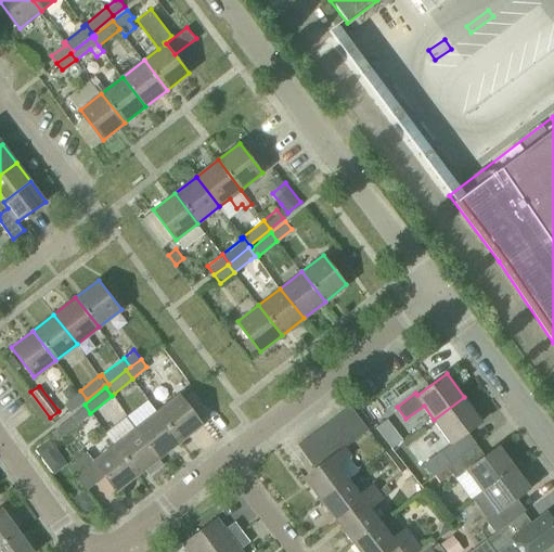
[(71,411),(87,399),(80,390),(64,403),(71,411)]
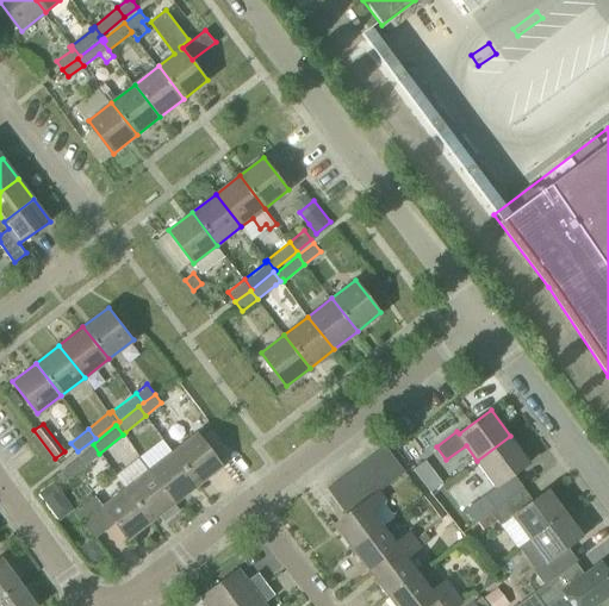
[(173,450),(199,483),(223,464),(197,431),(173,450)]
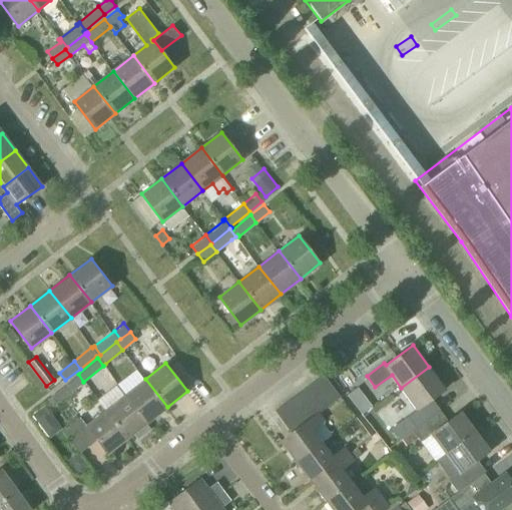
[(401,439),(434,414),(441,409),(432,398),(445,389),(429,367),(401,388),(417,409),(392,427),(401,439)]
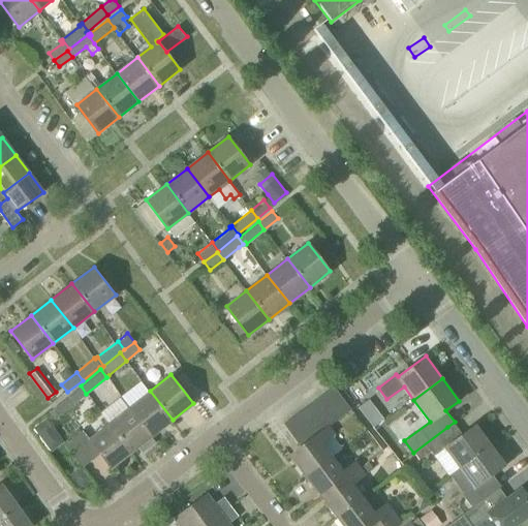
[(55,419),(86,394),(81,385),(49,411),(55,419)]
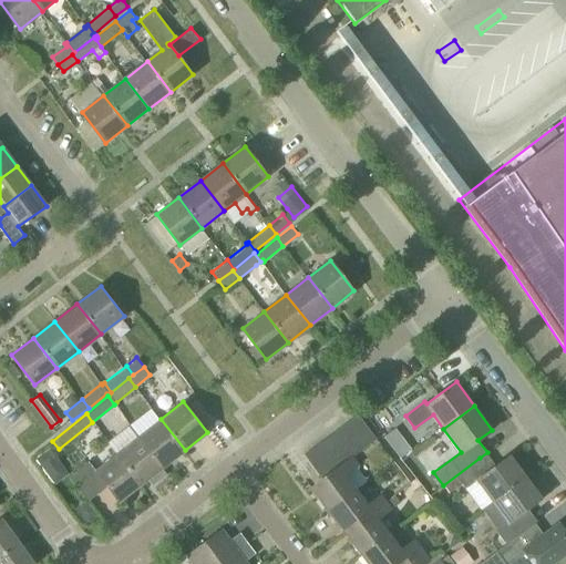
[(343,423),(362,448),(376,437),(358,413),(343,423)]
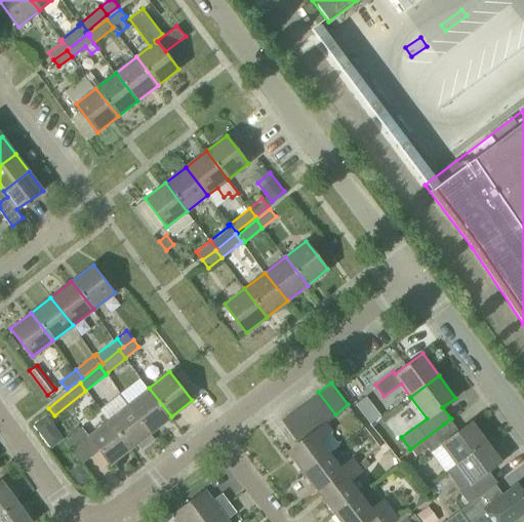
[(151,433),(171,416),(149,388),(128,404),(151,433)]
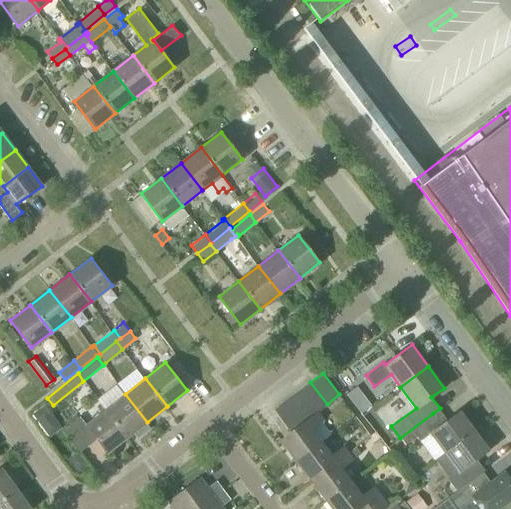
[(315,413),(317,411),(327,404),(310,382),(299,391),(315,413)]
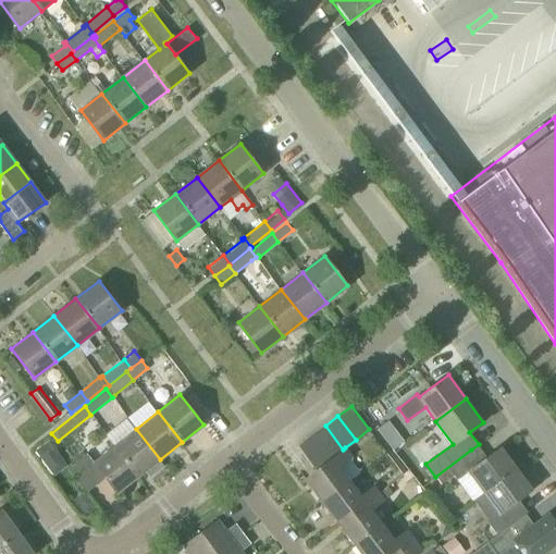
[(330,459),(343,450),(325,426),(312,435),(330,459)]
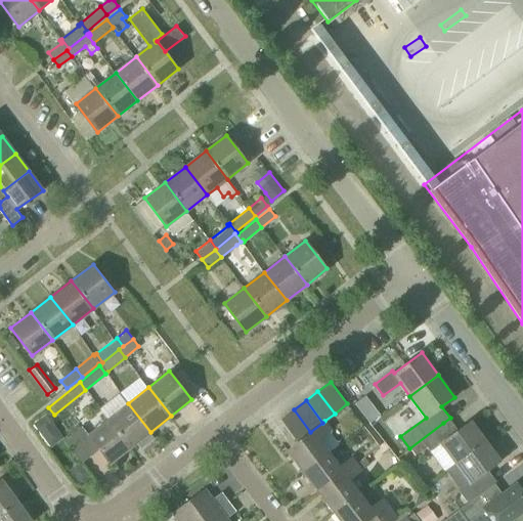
[(150,432),(128,403),(109,419),(130,447),(137,442),(141,447),(154,437),(149,432),(150,432)]
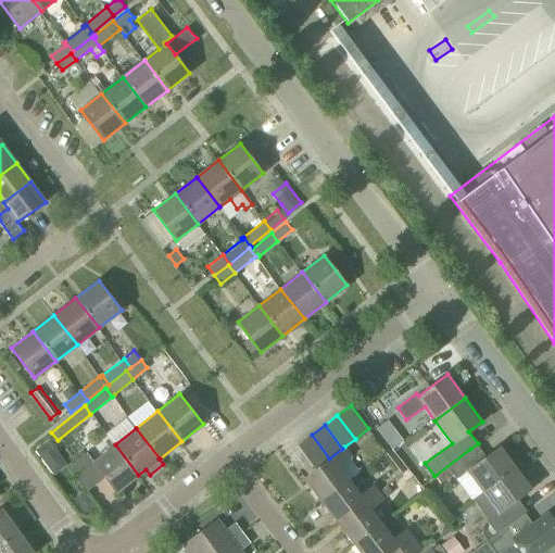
[(403,440),(395,429),(385,438),(392,448),(403,440)]
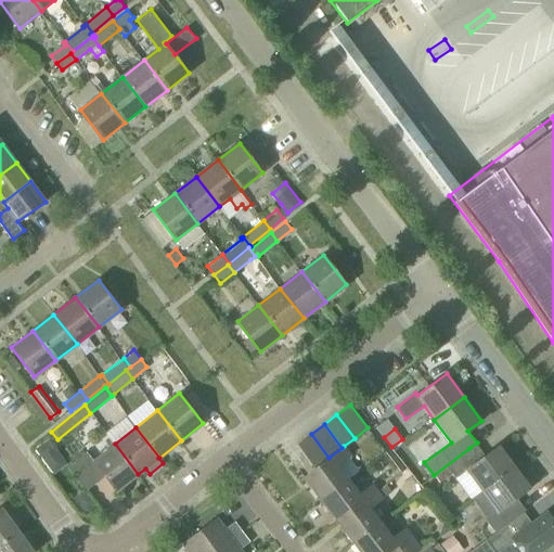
[(316,467),(329,458),(311,434),(298,444),(316,467)]
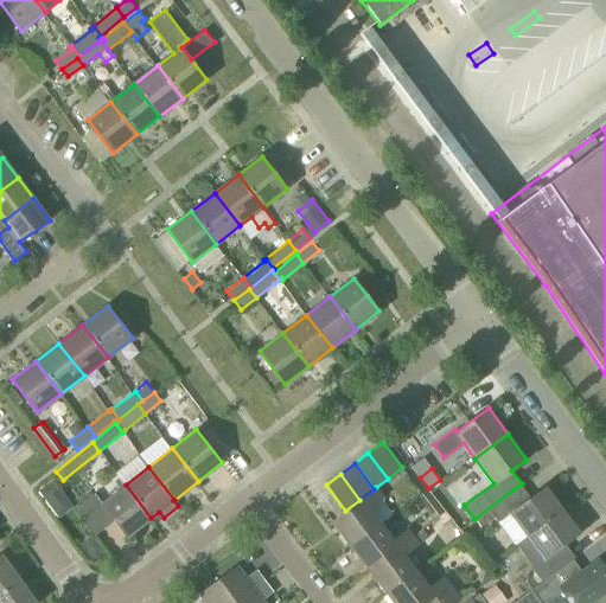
[(53,479),(39,489),(49,504),(56,498),(58,486),(53,479)]
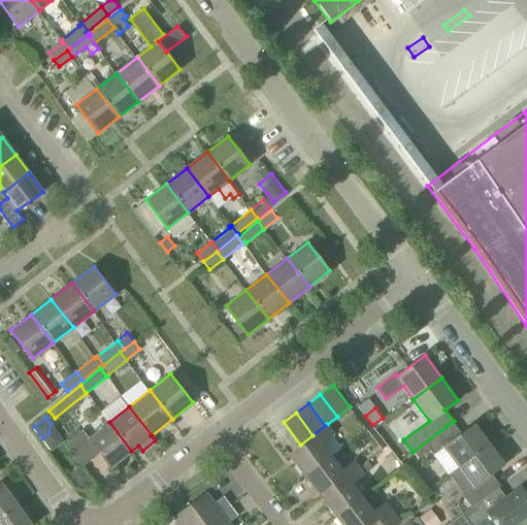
[(110,467),(131,451),(109,422),(90,437),(83,429),(72,436),(63,425),(55,431),(65,443),(83,466),(100,453),(110,467)]
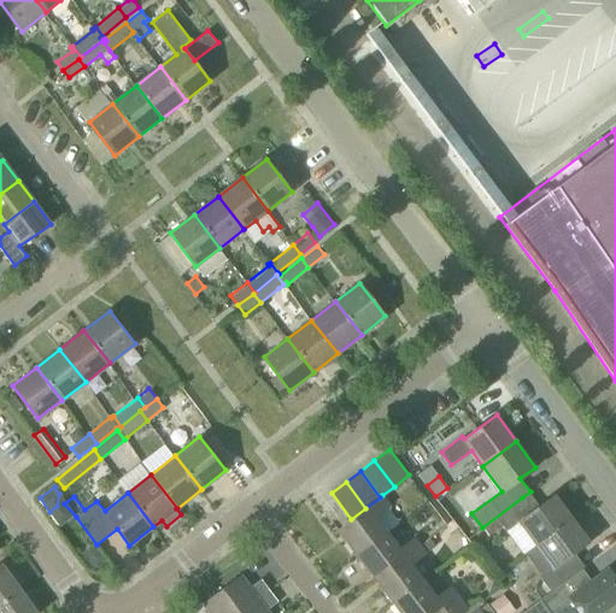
[(535,544),(573,518),(555,494),(532,511),(522,497),(482,528),(487,535),(502,525),(505,530),(518,522),(535,544)]
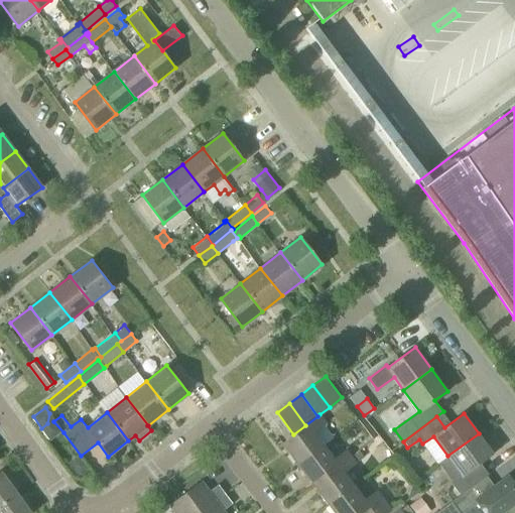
[(322,445),(323,444),(334,436),(324,422),(325,421),(319,414),(317,416),(305,425),(293,434),(282,442),(297,464),(322,445)]
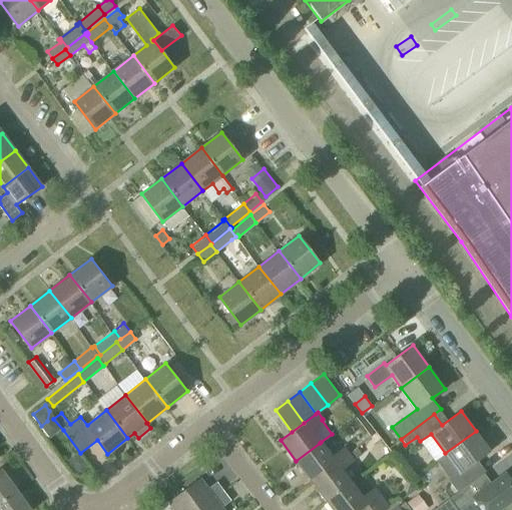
[(457,491),(467,484),(470,481),(462,471),(490,450),(476,431),(445,453),(460,473),(449,480),(457,491)]
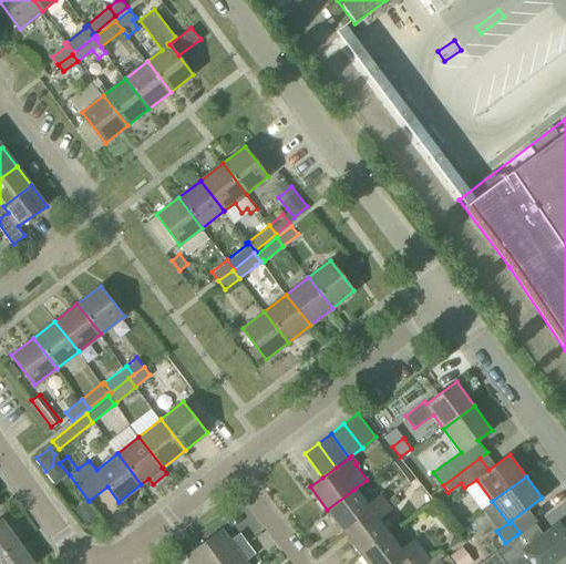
[(343,532),(386,501),(380,494),(367,505),(354,489),(327,510),(343,532)]
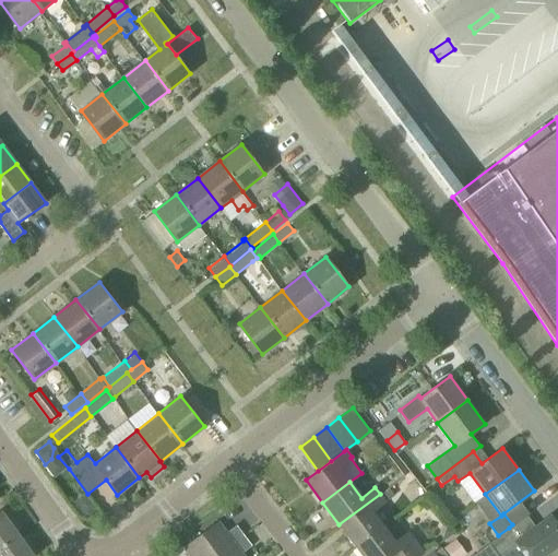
[(355,546),(382,527),(371,511),(386,500),(380,494),(339,524),(355,546)]
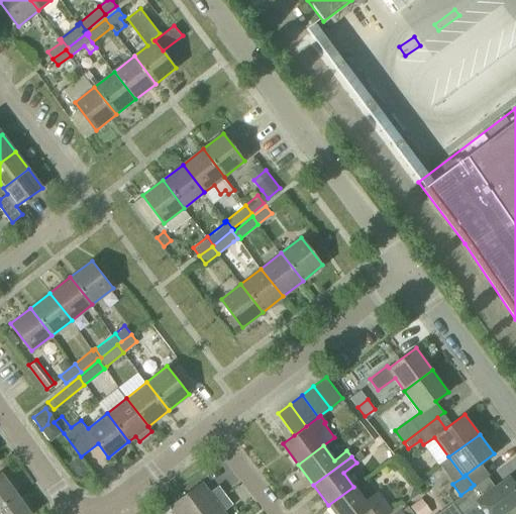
[(0,505),(17,493),(2,472),(0,473),(0,505)]
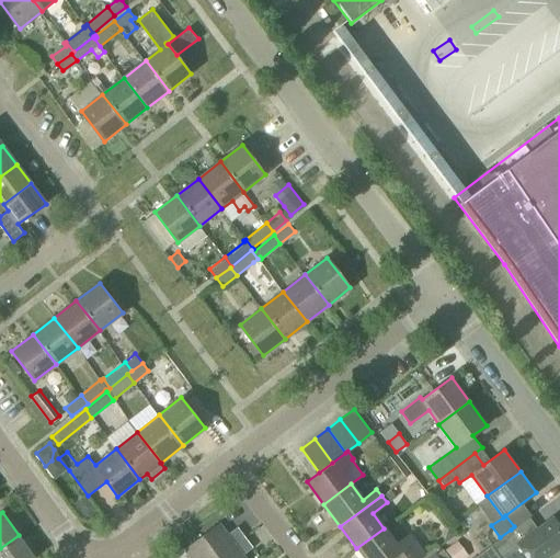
[(511,530),(500,537),(491,545),(500,557),(545,557),(559,547),(559,524),(553,515),(520,541),(511,530)]
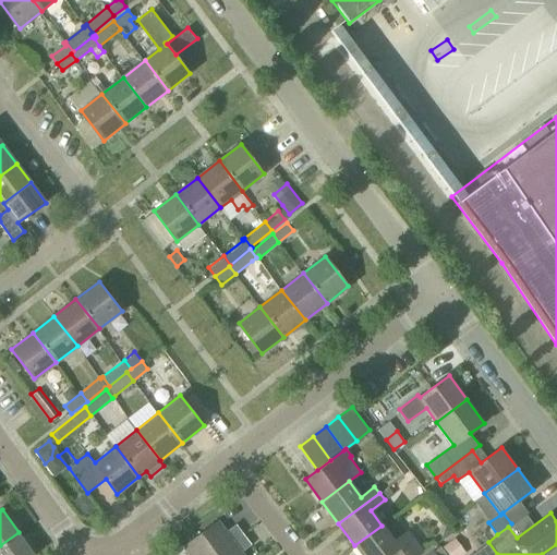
[(190,554),(214,554),(243,533),(237,523),(226,531),(218,520),(183,545),(190,554)]
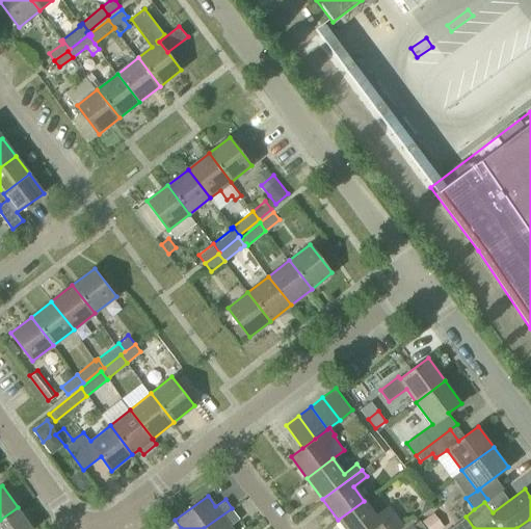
[(364,501),(338,520),(345,528),(395,528),(402,525),(388,505),(374,516),(364,501)]
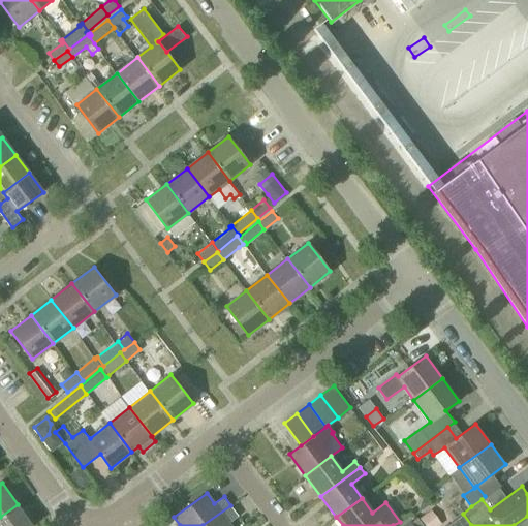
[(18,504),(0,517),(0,525),(32,525),(33,525),(18,504)]
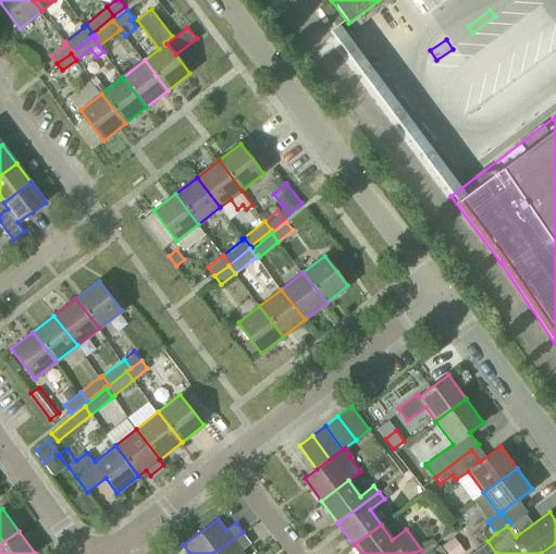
[(243,553),(241,551),(251,543),(243,532),(213,553),(243,553)]
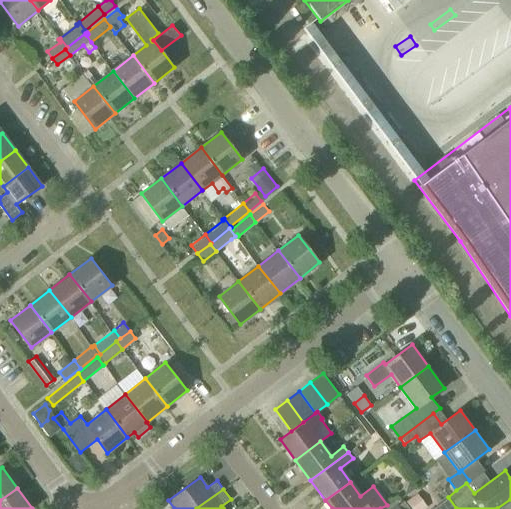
[(420,508),(429,508),(434,506),(427,493),(415,500),(420,508)]
